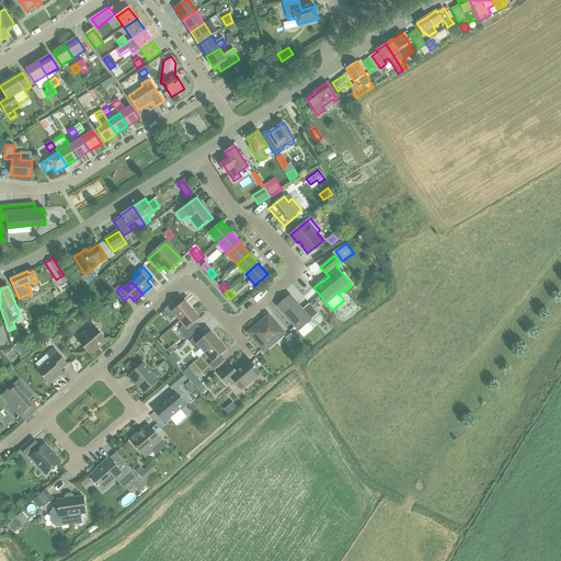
[(304,309),(290,295),(277,307),(299,332),(312,320),(311,320),(318,313),(310,304),(304,309)]
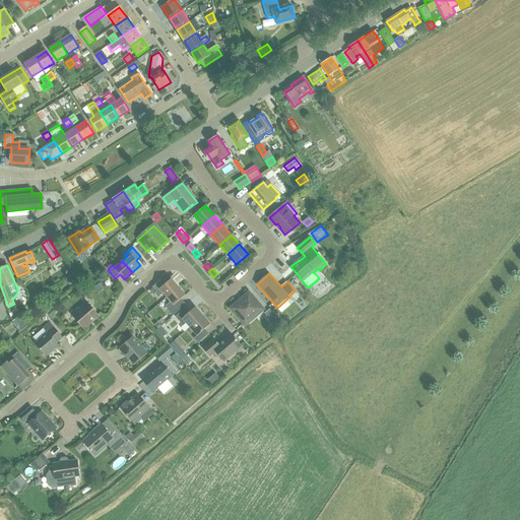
[(71,275),(66,278),(70,285),(75,282),(71,275)]
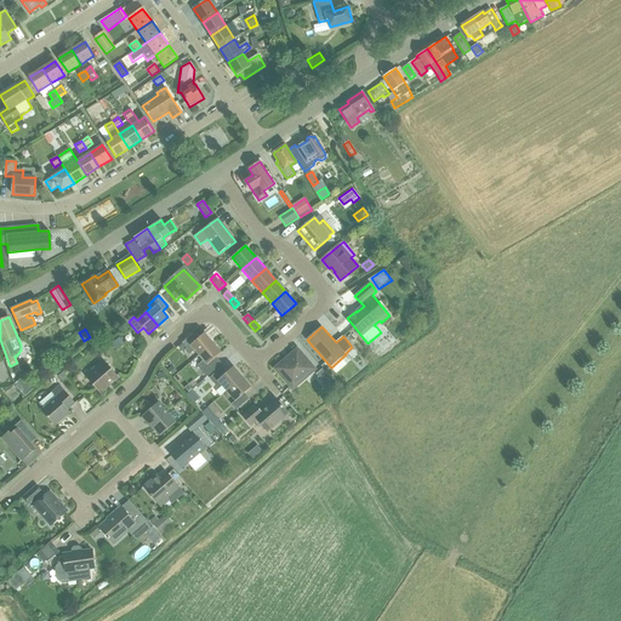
[(182,343),(178,347),(183,352),(187,348),(191,353),(195,351),(199,355),(214,343),(205,334),(198,339),(193,334),(182,343)]
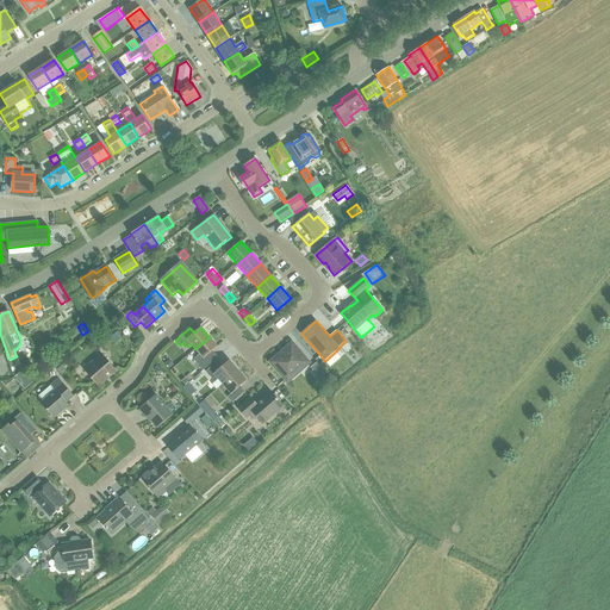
[(117,329),(110,336),(114,342),(123,336),(117,329)]
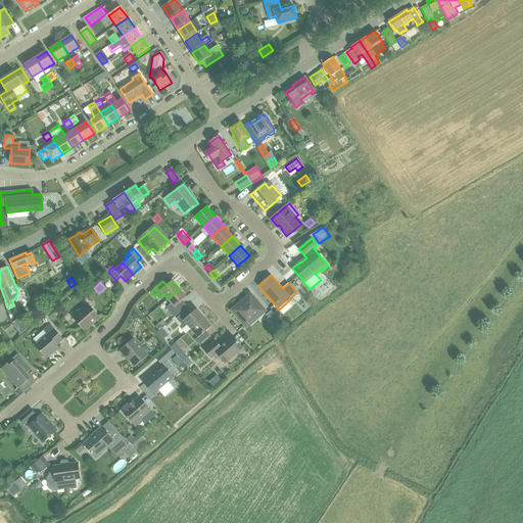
[(172,303),(167,308),(174,318),(187,306),(182,300),(187,297),(180,289),(168,299),(172,303)]
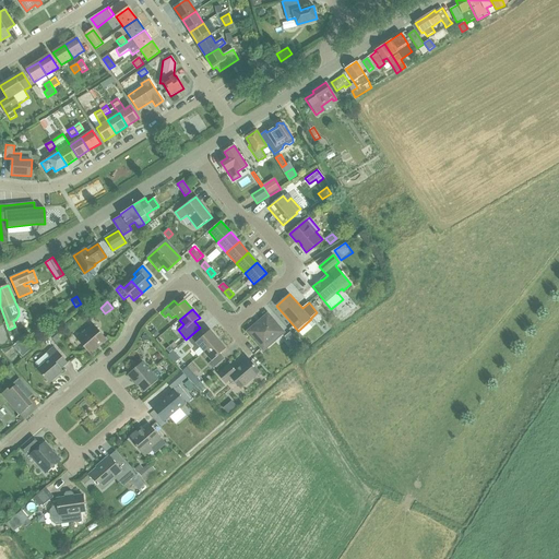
[(247,332),(263,351),(284,332),(268,313),(247,332)]
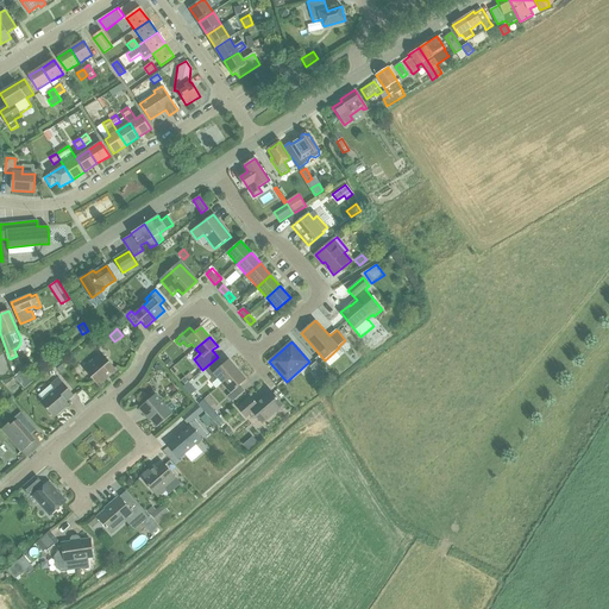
[(85,370),(99,385),(117,370),(102,355),(85,370)]
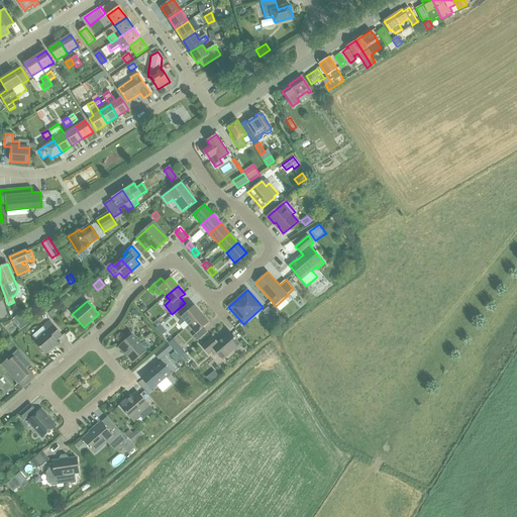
[(185,305),(175,315),(182,323),(186,321),(189,325),(202,313),(195,305),(190,310),(185,305)]
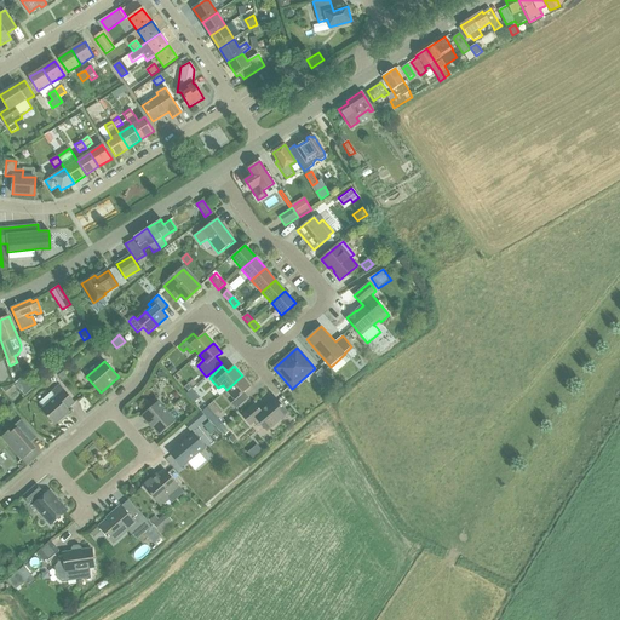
[(67,374),(59,367),(55,371),(62,379),(67,374)]
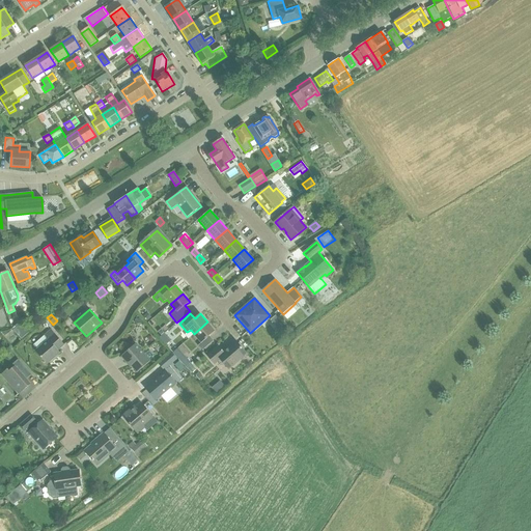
[(276,315),(271,319),(279,330),(284,325),(276,315)]
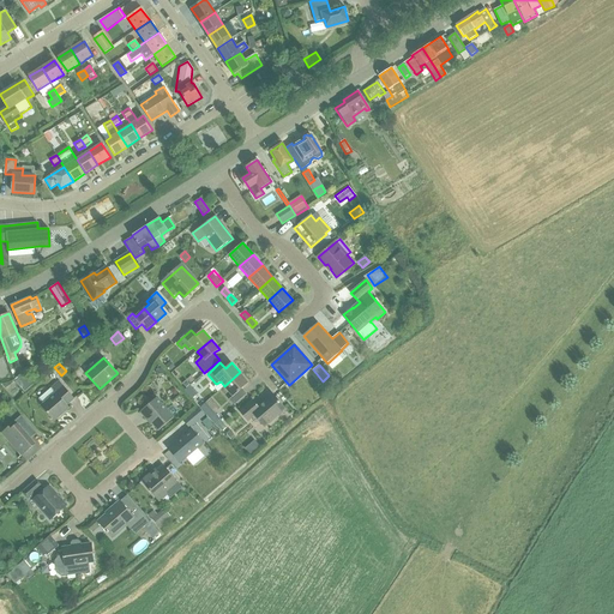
[(250,383),(240,372),(224,386),(233,396),(229,399),(235,404),(247,393),(242,389),(250,383)]
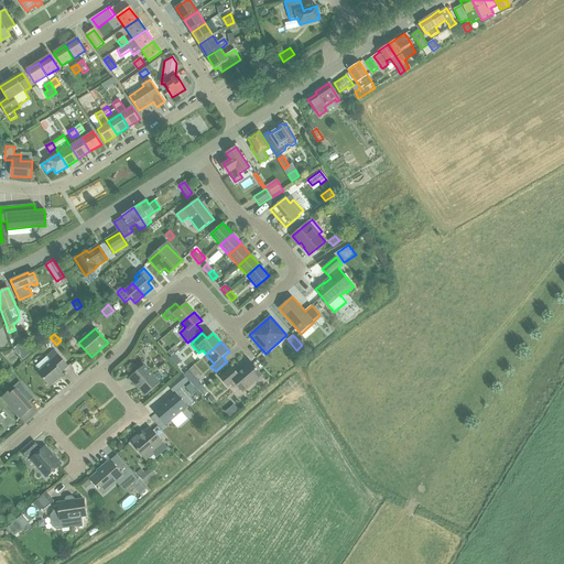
[(19,346),(13,350),(19,357),(22,360),(30,353),(22,343),(19,346)]
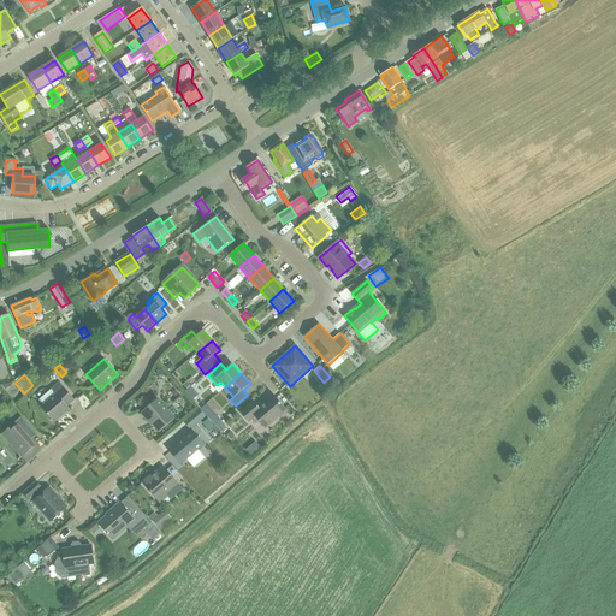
[(59,383),(52,389),(55,394),(41,407),(54,422),(70,409),(67,407),(75,400),(59,383)]
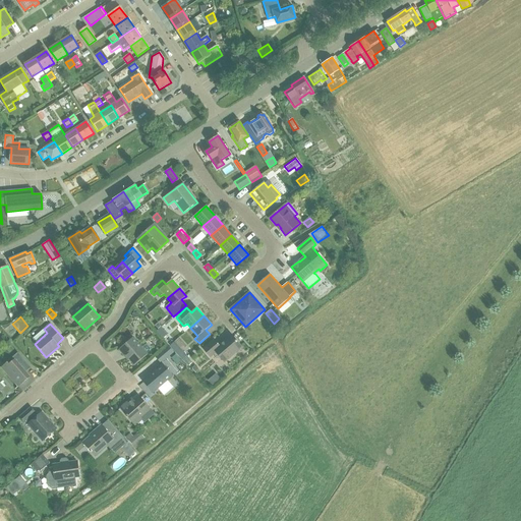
[(162,327),(157,332),(163,339),(164,339),(164,338),(168,334),(167,333),(162,327)]
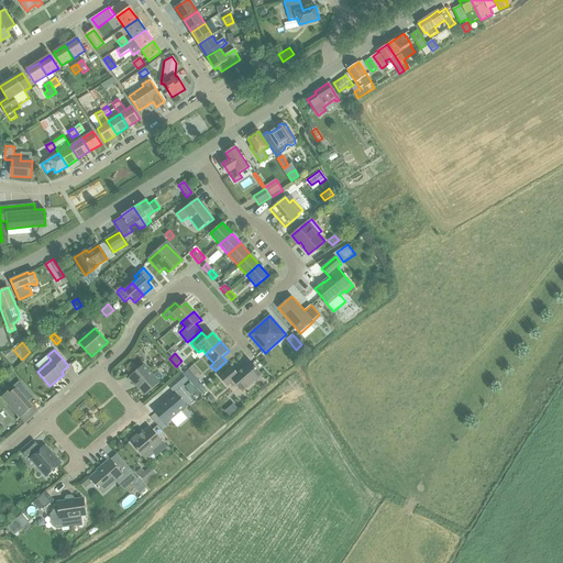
[(243,392),(262,375),(250,362),(238,373),(232,367),(220,377),(228,386),(233,381),(243,392)]
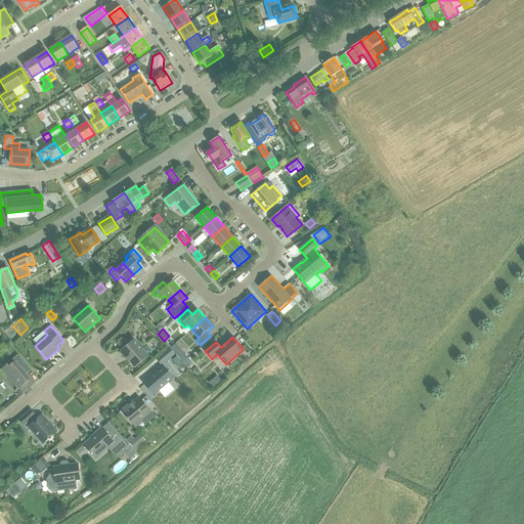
[(121,350),(120,351),(125,358),(126,357),(135,367),(147,357),(148,356),(147,355),(153,352),(147,346),(142,350),(134,339),(121,350)]
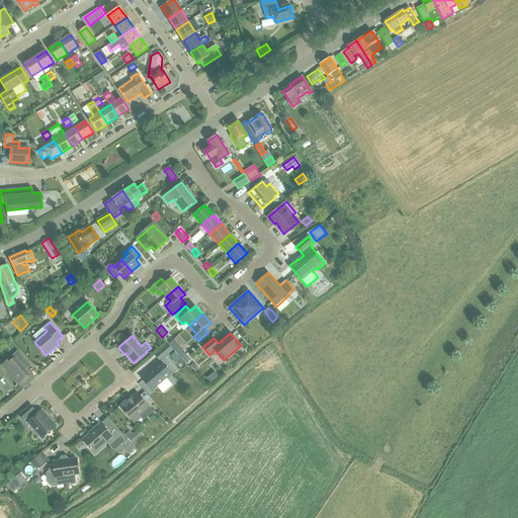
[(173,340),(169,344),(181,358),(186,354),(173,340)]
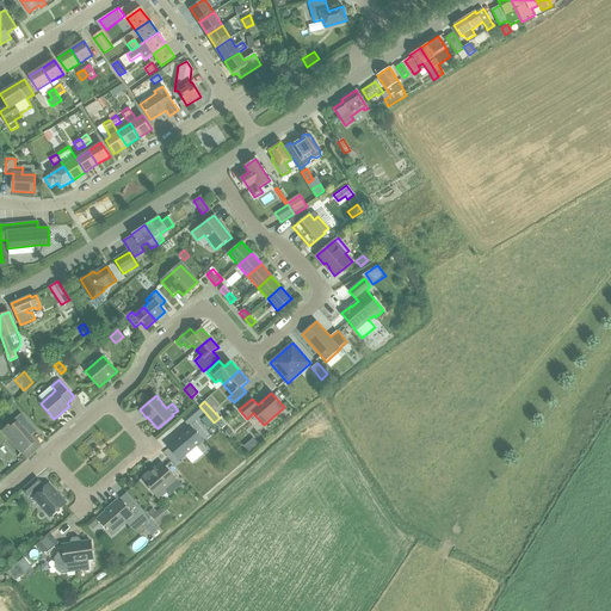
[(190,425),(204,413),(197,405),(183,418),(190,425)]
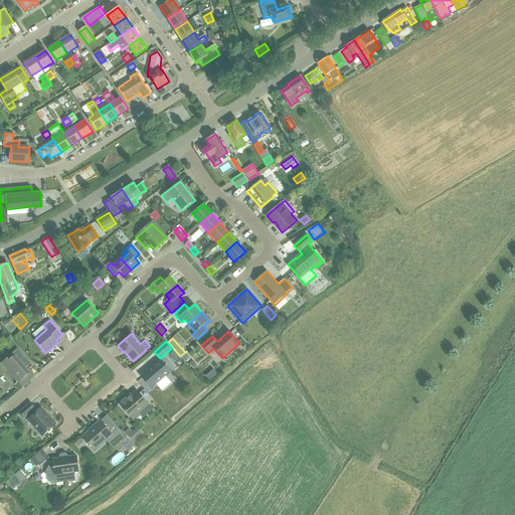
[(24,366),(29,361),(18,348),(12,353),(14,355),(9,360),(8,358),(3,362),(2,363),(6,368),(18,382),(29,372),(24,366)]
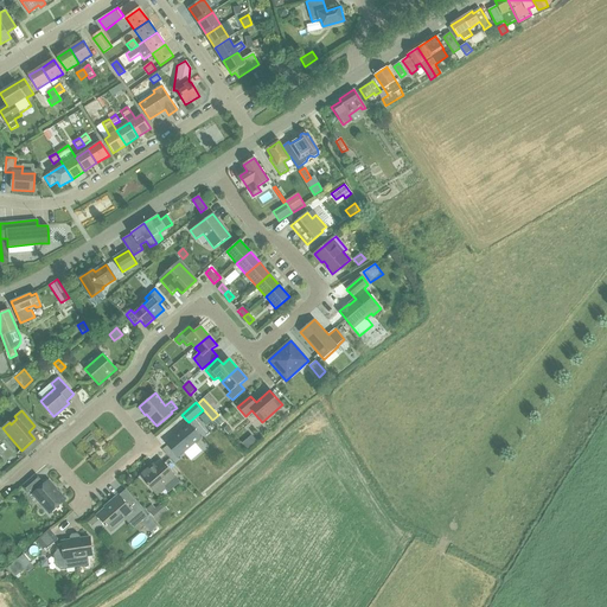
[(211,422),(205,414),(200,419),(206,426),(211,422)]
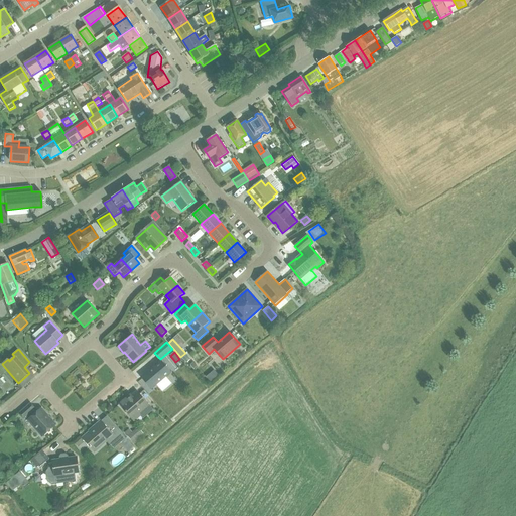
[(161,361),(141,377),(151,389),(158,383),(159,385),(165,379),(164,378),(171,372),(161,361)]
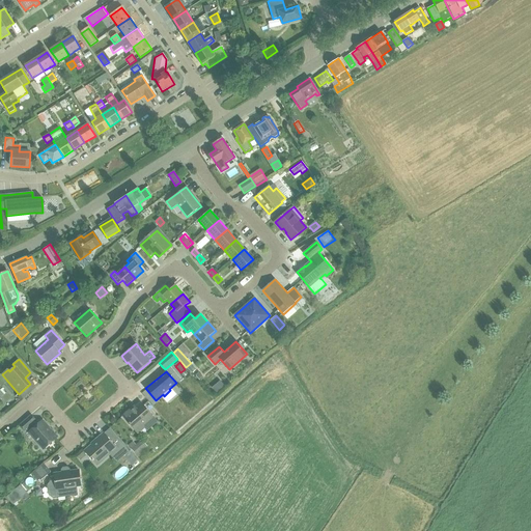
[(199,372),(195,376),(200,382),(204,379),(199,372)]
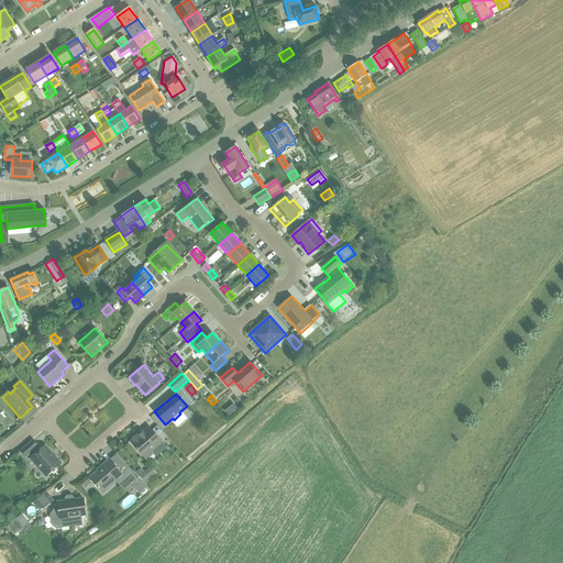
[(234,404),(225,411),(231,417),(239,409),(234,404)]
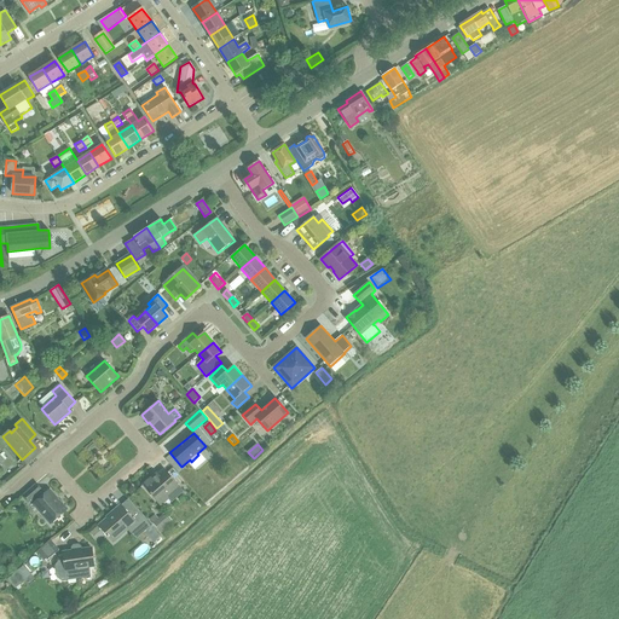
[(152,478),(143,485),(157,502),(166,495),(167,497),(169,499),(172,502),(180,496),(174,490),(179,486),(174,480),(165,469),(154,479),(152,478)]
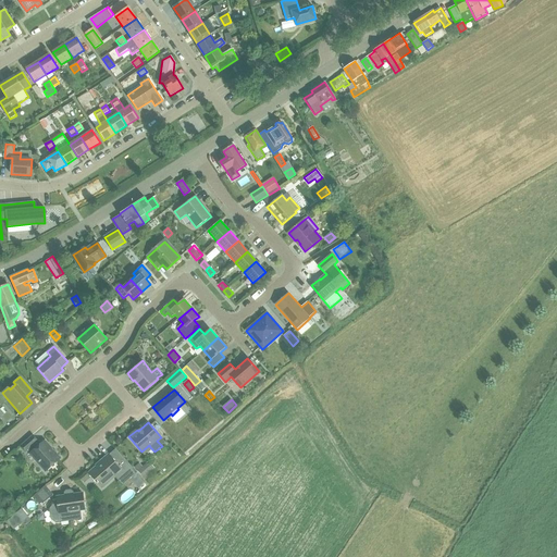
[(33,435),(21,446),(26,452),(27,450),(31,454),(46,471),(60,459),(45,441),(38,446),(36,443),(38,442),(33,435)]
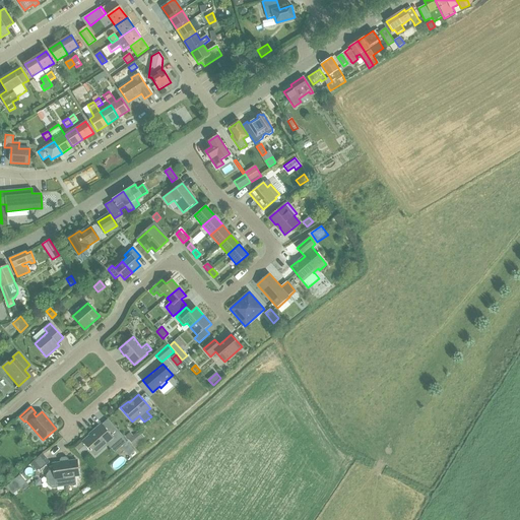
[(94,431),(82,442),(95,456),(108,445),(115,439),(102,424),(93,431),(94,431)]
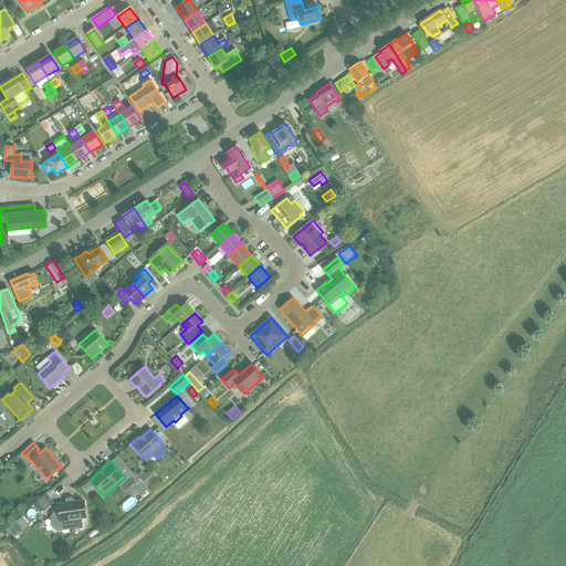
[(150,470),(145,475),(142,471),(137,474),(147,486),(152,483),(150,481),(156,477),(150,470)]
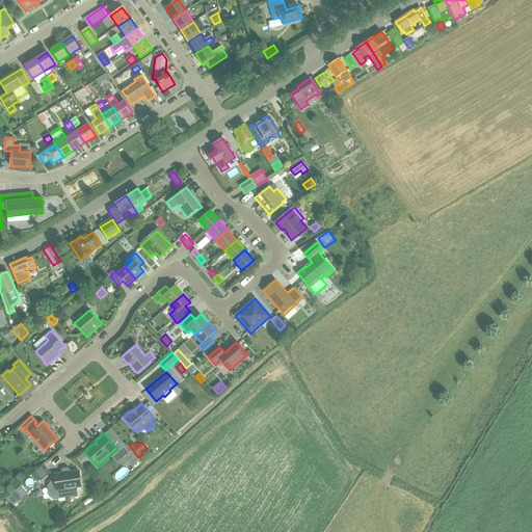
[(128,460),(134,455),(130,451),(127,453),(124,456),(128,460)]
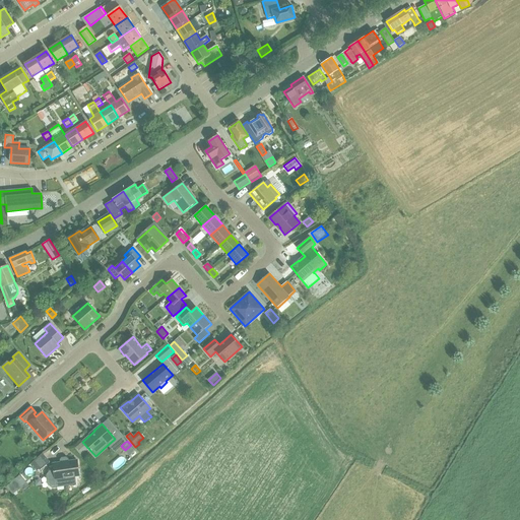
[(82,442),(76,447),(78,450),(84,445),(82,442)]
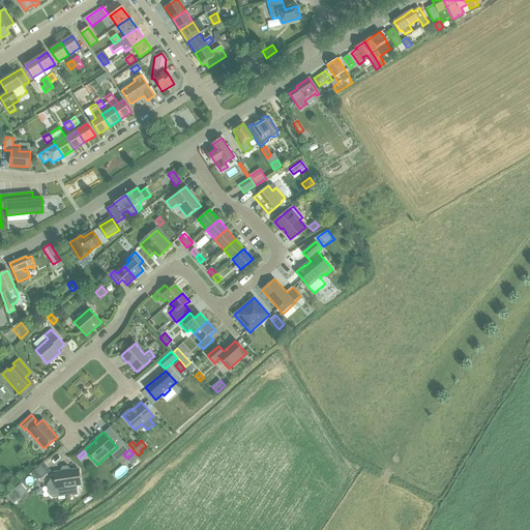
[(51,471),(43,463),(32,472),(39,481),(51,471)]
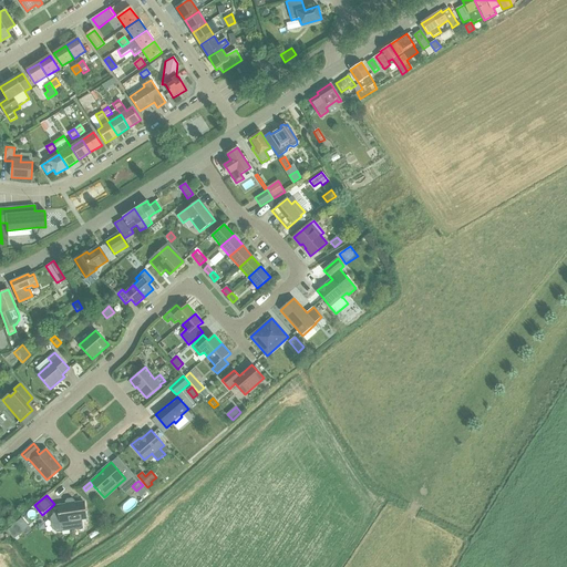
[(122,507),(127,513),(138,503),(133,497),(122,507)]
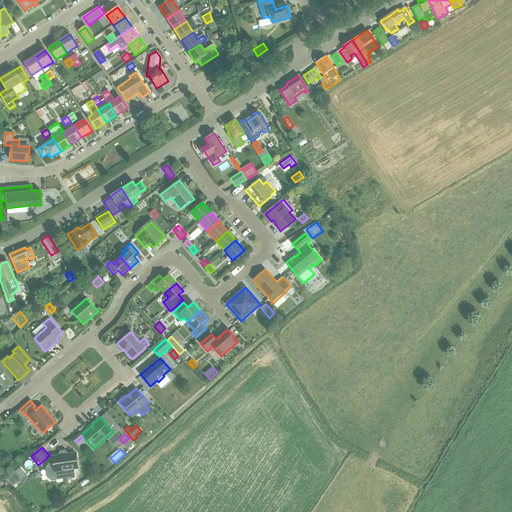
[(74,469),(78,468),(76,453),(68,455),(67,452),(65,450),(61,451),(59,453),(59,456),(52,457),(53,463),(49,463),(46,468),(47,477),(51,481),(75,477),(74,469)]
